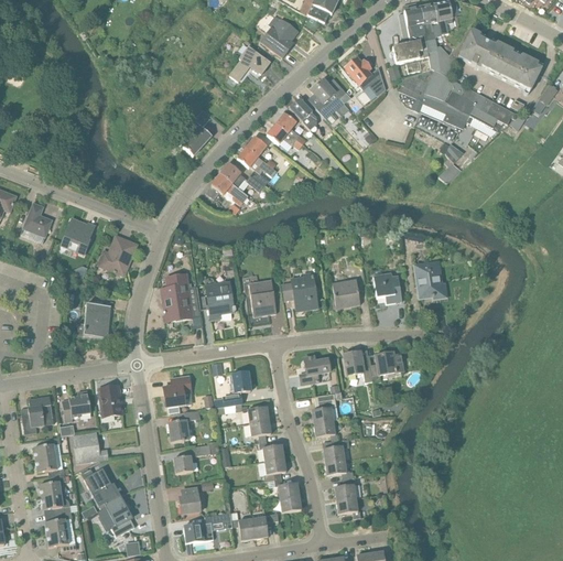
[(322,21),(325,23),(329,12),(332,13),(336,4),(326,0),(317,0),(310,15),(309,15),(303,25),(313,33),(322,21)]
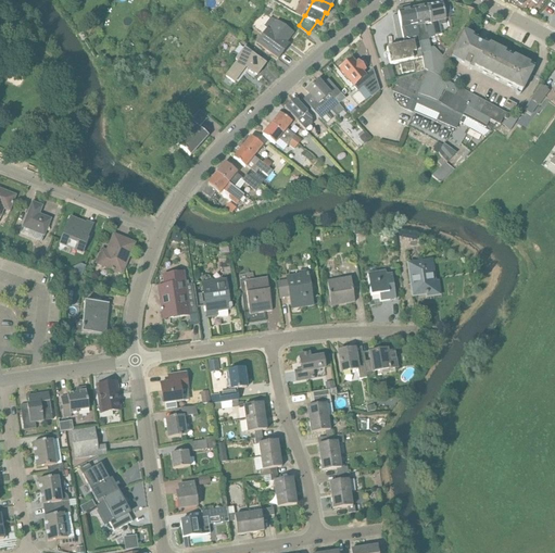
[(478,10),(478,9),(477,8),(477,9),(466,4),(451,0),(442,2),(429,4),(436,32),(452,45),(445,54),(451,58),(452,57),(466,29),(465,29),(466,27),(465,26),(474,14),(477,10),(478,10)]
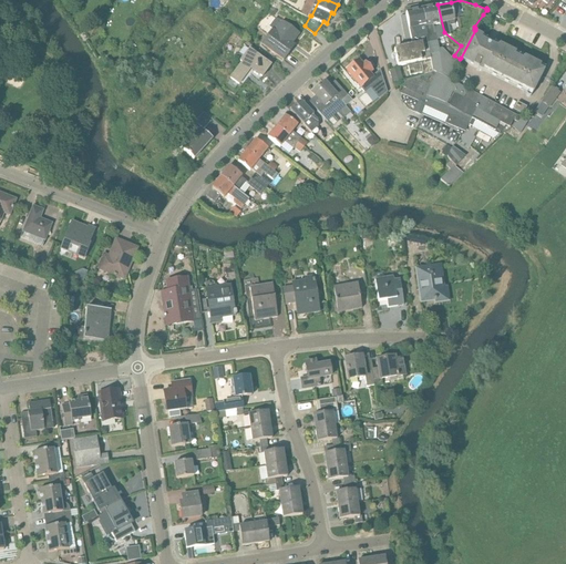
[(438,4),(424,7),(430,31),(428,32),(439,71),(449,77),(456,61),(459,60),(460,59),(454,55),(461,45),(444,32),(438,4)]
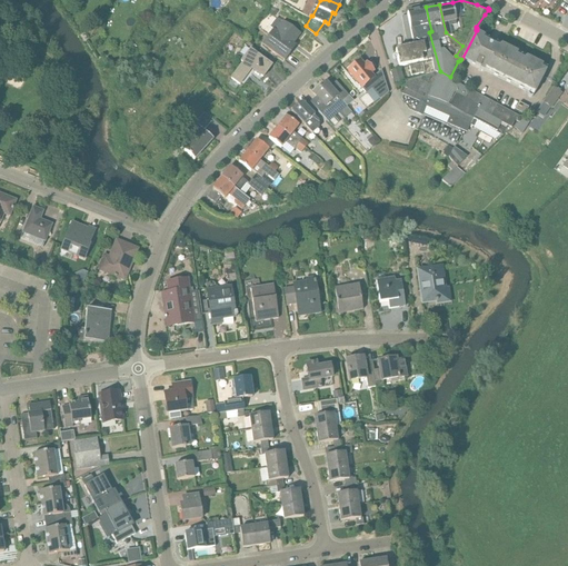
[(425,70),(426,72),(440,71),(429,32),(431,31),(426,7),(408,11),(415,43),(396,48),(400,65),(410,62),(412,73),(425,70)]
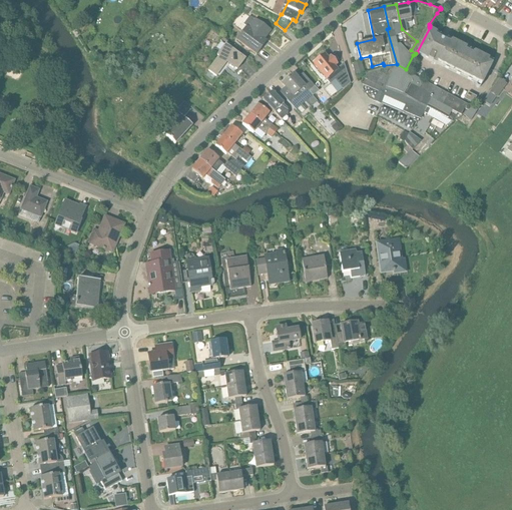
[(246,24),(236,37),(258,52),(266,41),(263,39),(271,28),(256,17),(254,17),(249,14),(243,22),(246,24)]
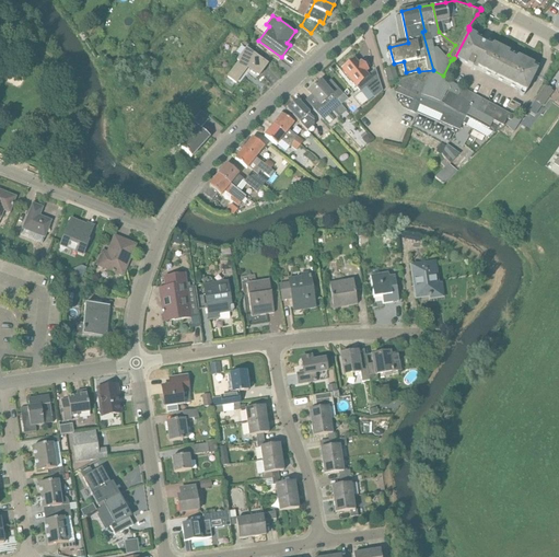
[(525,92),(527,89),(538,67),(533,65),(535,62),(519,54),(513,64),(505,59),(510,49),(493,42),(492,45),(480,38),(481,36),(469,30),(455,57),(521,89),(521,90),(521,91),(521,92),(522,93),(523,93),(524,93),(525,93),(525,92)]
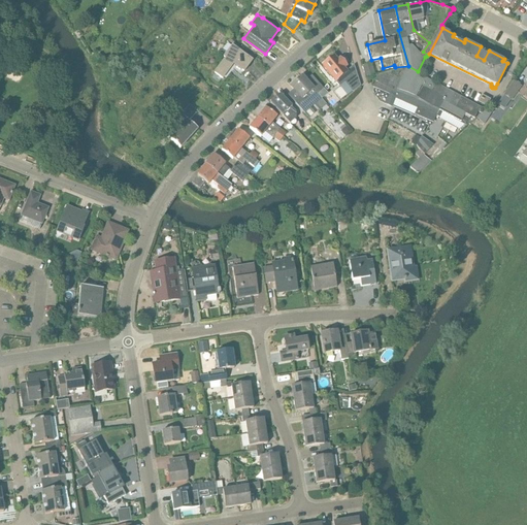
[(234,62),(243,68),(244,69),(253,58),(252,58),(255,54),(230,36),(223,46),(228,51),(224,56),(225,57),(215,71),(223,76),(234,62)]
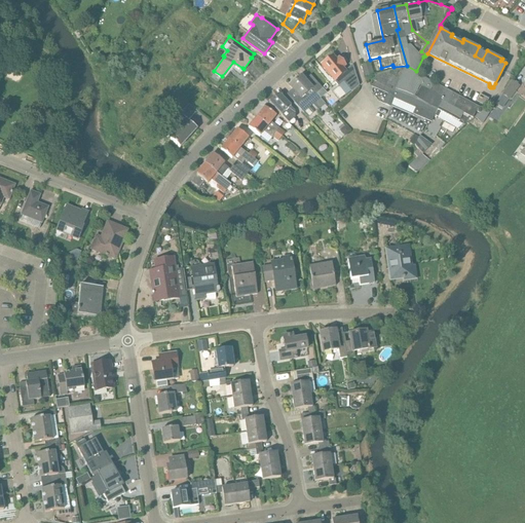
[(351,89),(360,83),(353,63),(345,69),(342,66),(345,63),(339,57),(337,59),(334,54),(328,59),(327,59),(324,61),(324,63),(323,64),(339,84),(344,80),(351,89)]
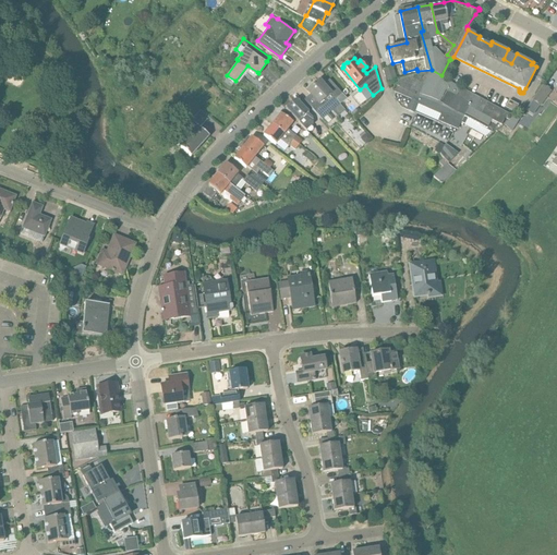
[(384,68),(388,82),(398,77),(394,64),(384,68)]
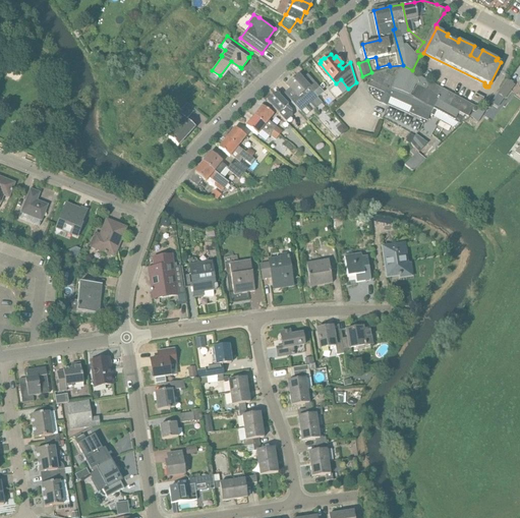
[(465,119),(471,113),(480,106),(420,74),(412,70),(403,65),(390,66),(373,72),(369,82),(386,90),(383,96),(389,98),(391,92),(415,103),(412,109),(428,117),(431,112),(434,113),(437,107),(462,120),(464,118),(465,119)]
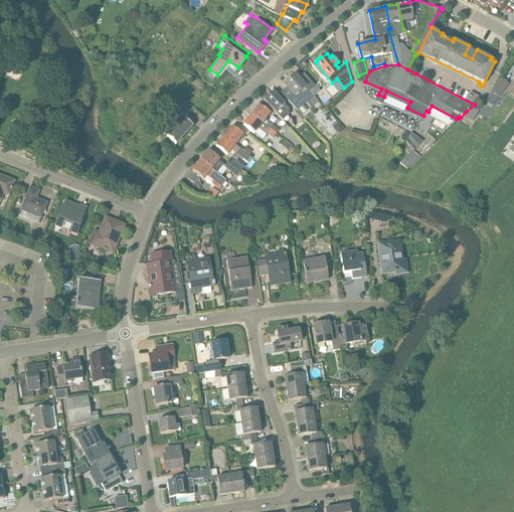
[(317,84),(312,78),(305,71),(299,76),(310,90),(317,84)]
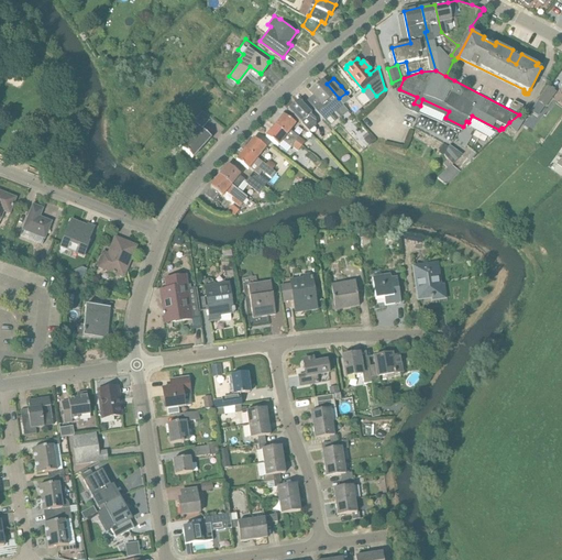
[(339,98),(327,84),(322,79),(311,89),(316,94),(309,100),(323,116),(335,106),(333,103),(339,98)]
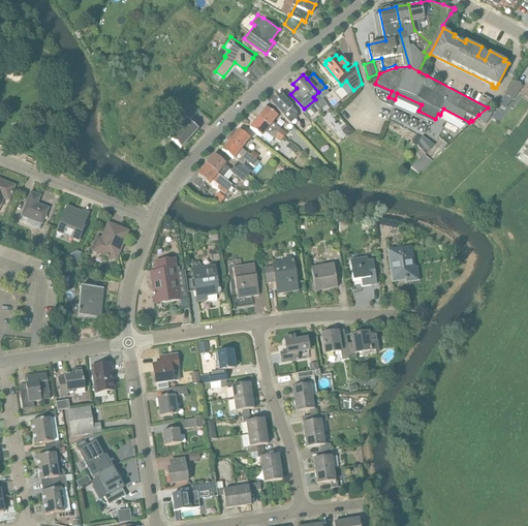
[(514,98),(523,85),(516,80),(505,93),(514,98)]
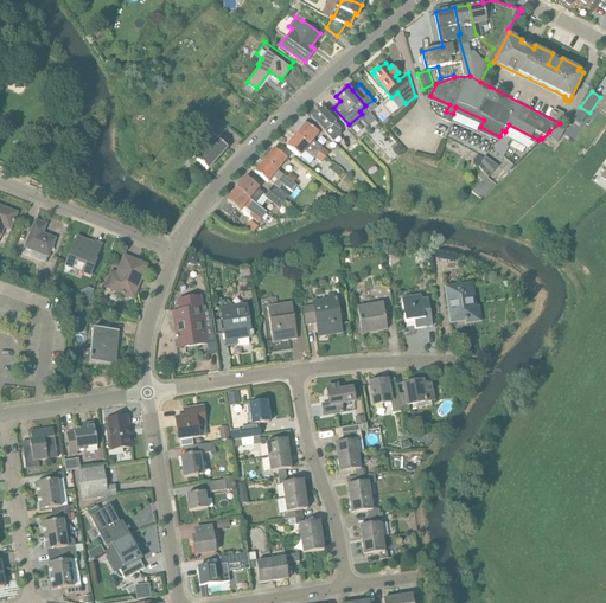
[(313,115),(312,116),(333,140),(342,133),(340,126),(323,106),(318,110),(317,109),(312,113),(313,115)]
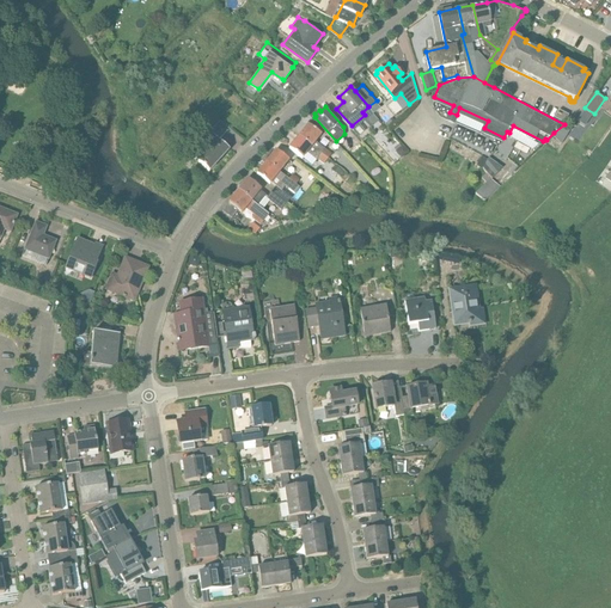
[(568,114),(560,109),(557,115),(564,118),(568,114)]
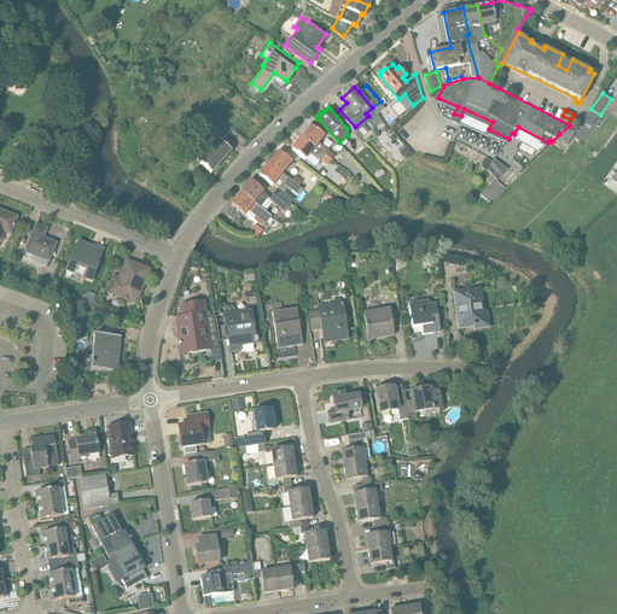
[(193,153),(213,171),(232,148),(222,140),(231,129),(220,120),(193,153)]
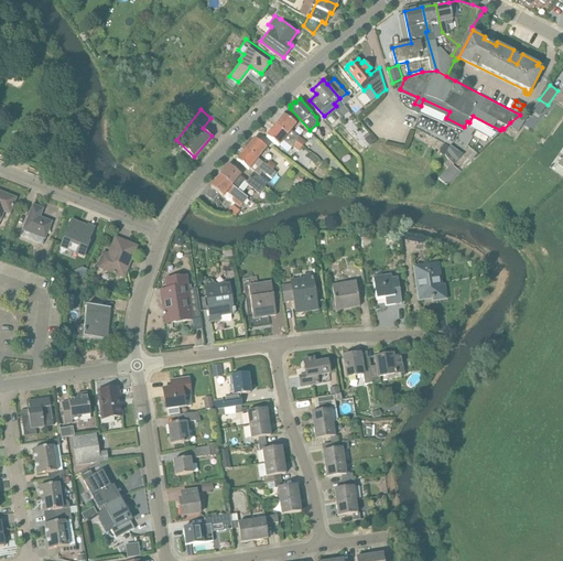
[(306,140),(291,128),(296,121),(284,112),(275,123),(302,144),(306,140)]
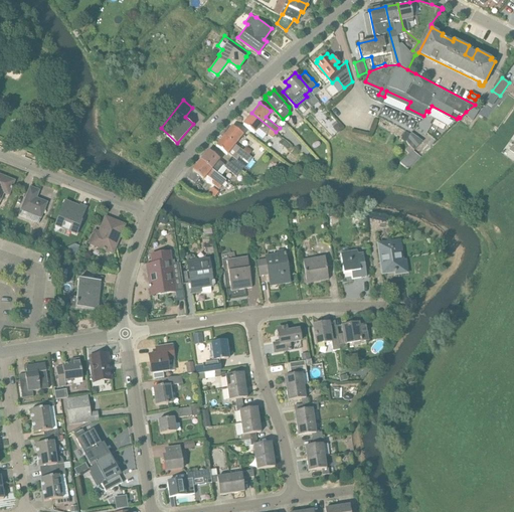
[(473,119),(478,111),(480,108),(475,105),(466,112),(473,119)]
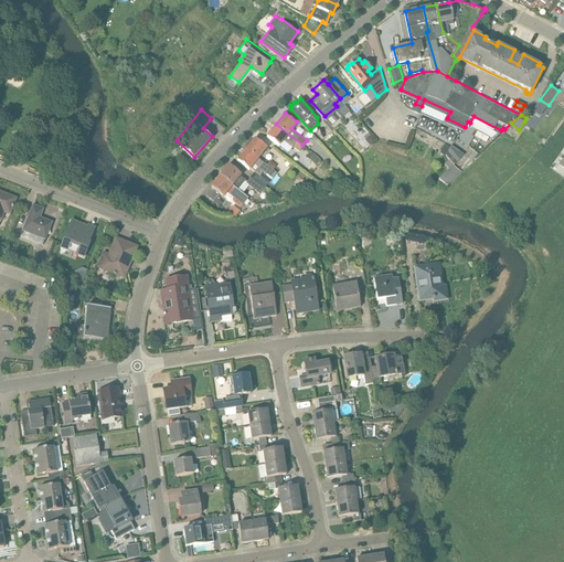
[(300,149),(302,145),(276,124),(268,135),(279,144),(284,138),(293,146),(294,145),(300,149)]
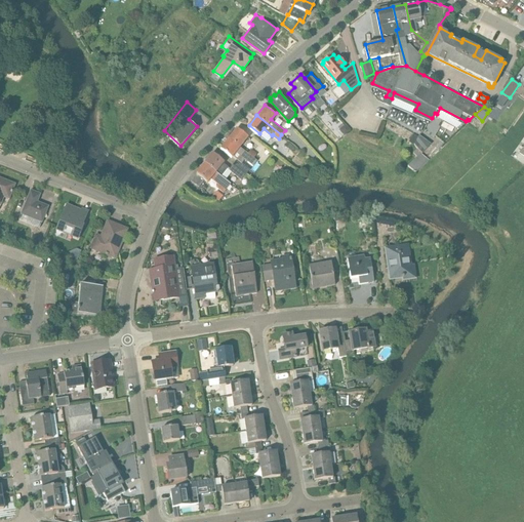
[(237,126),(230,136),(240,145),(247,134),(237,126)]
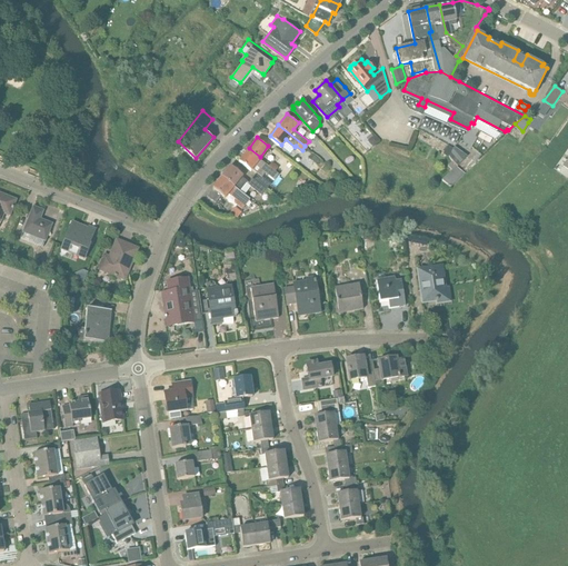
[(442,178),(450,186),(470,167),(467,164),(462,168),(458,165),(468,154),(455,145),(455,146),(449,142),(444,151),(449,155),(452,159),(448,162),(452,168),(442,178)]
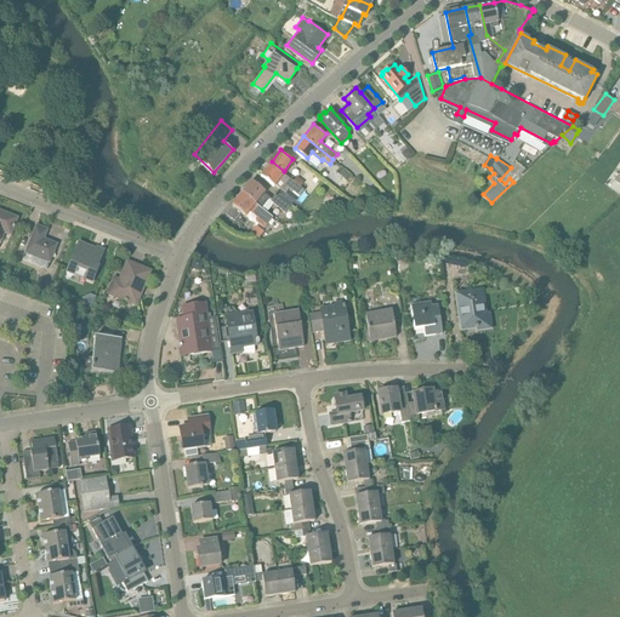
[(284,171),(272,161),(261,173),(274,183),(276,182),(280,187),(276,193),(291,205),(296,198),(286,190),(290,187),(300,194),(305,188),(301,186),(301,184),(295,180),(294,180),(283,172),(284,171)]
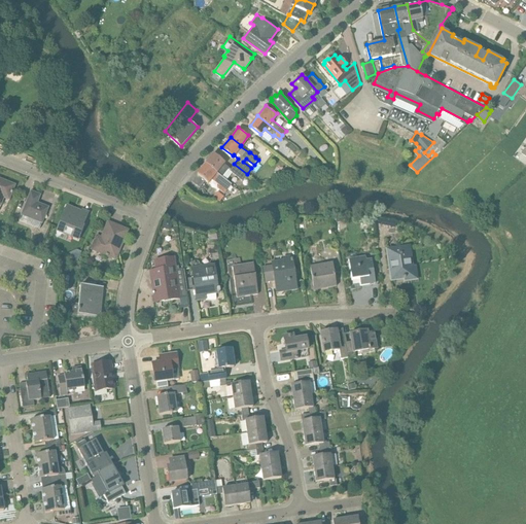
[(253,148),(250,152),(255,156),(258,152),(253,148)]
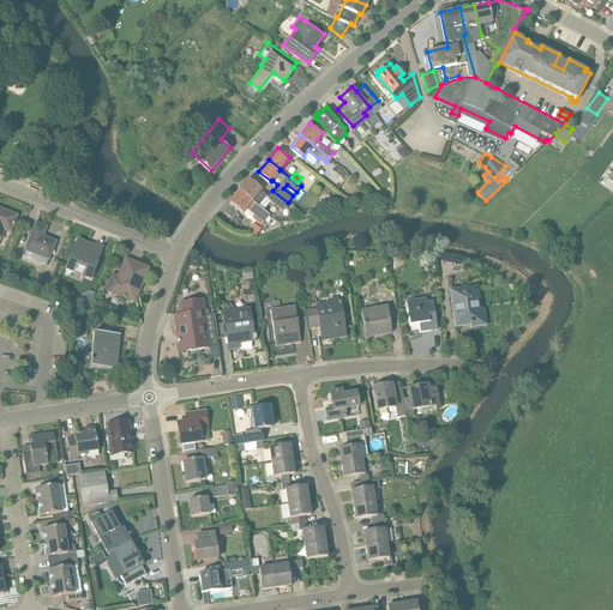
[(240,188),(259,205),(268,194),(262,189),(263,187),(250,176),(240,188)]
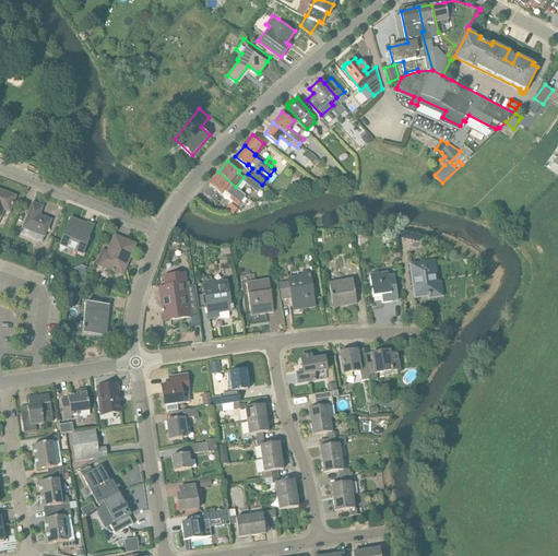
[(222,192),(225,188),(233,194),(230,198),(239,203),(246,194),(240,189),(236,187),(218,172),(210,182),(222,192)]
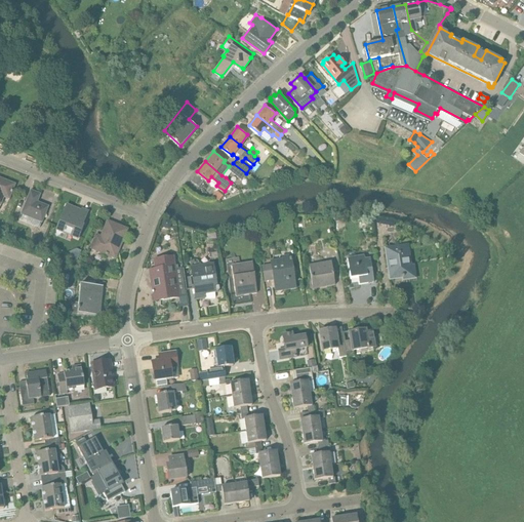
[(246,173),(233,163),(230,166),(229,168),(232,170),(242,178),(246,173)]
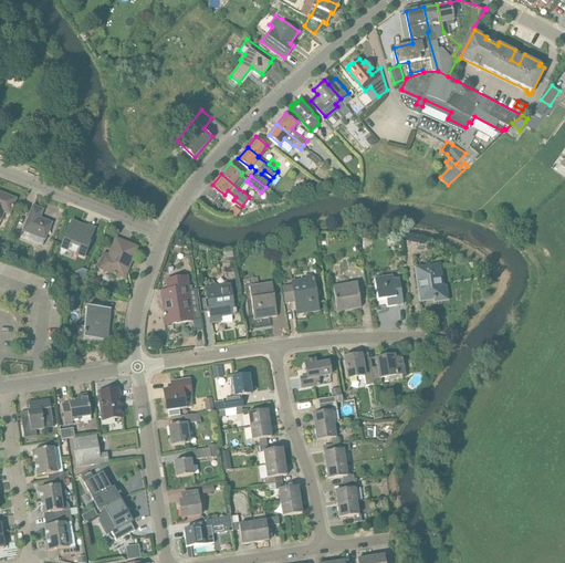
[(0,189),(0,218),(1,219),(4,210),(11,212),(18,196),(0,189)]
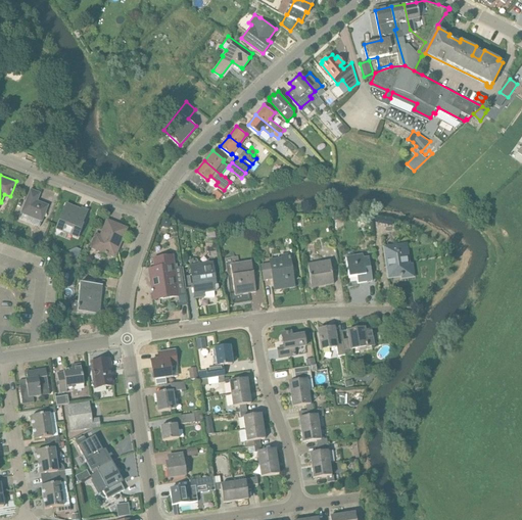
[(41,191),(32,187),(22,211),(43,220),(49,203),(38,199),(41,191)]
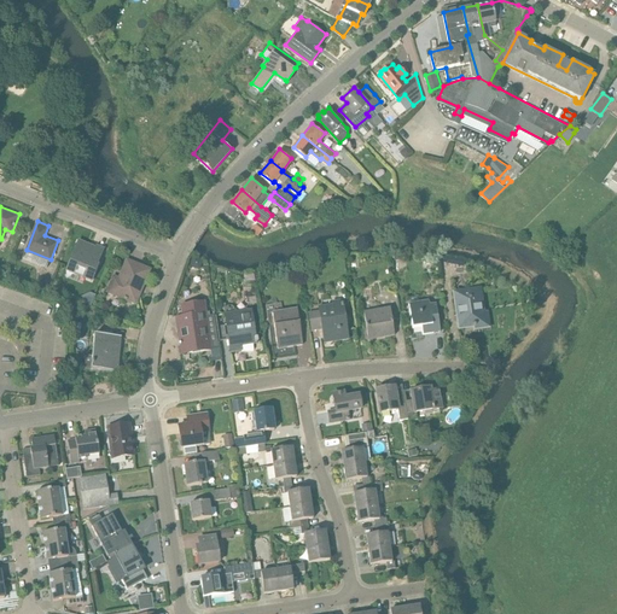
[(261,234),(266,227),(257,221),(252,228),(261,234)]
